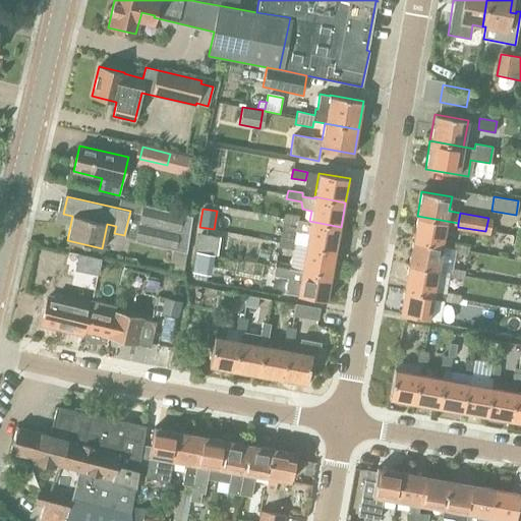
[(307,233),(305,245),(336,251),(341,227),(309,221),(309,222),(297,220),(297,216),(284,214),(282,223),(296,225),(295,231),(307,233)]
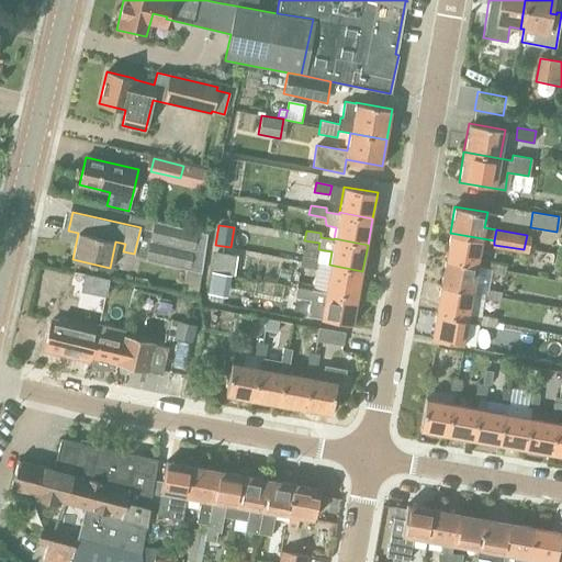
[(450,233),(446,259),(478,265),(482,238),(450,233)]
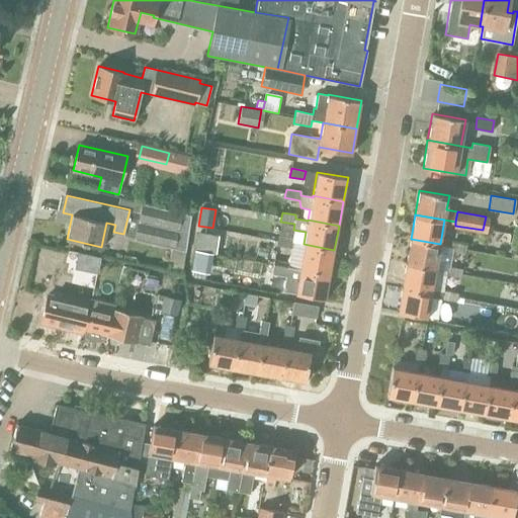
[(199,234),(197,251),(208,253),(216,254),(219,236),(199,234)]
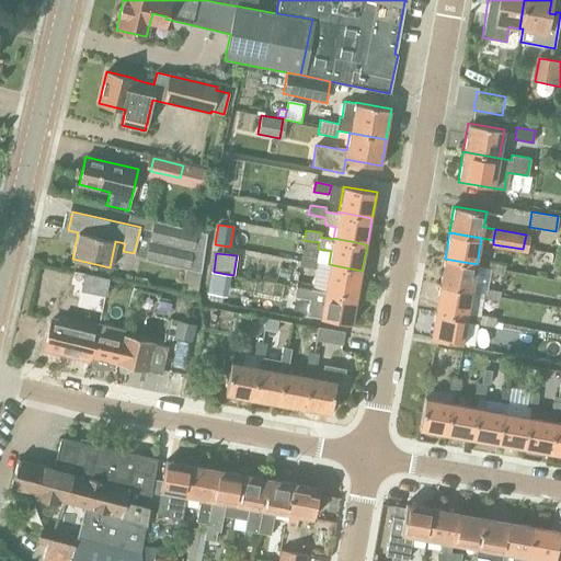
[(301,256),(300,265),(315,268),(316,268),(317,263),(318,259),(301,256)]
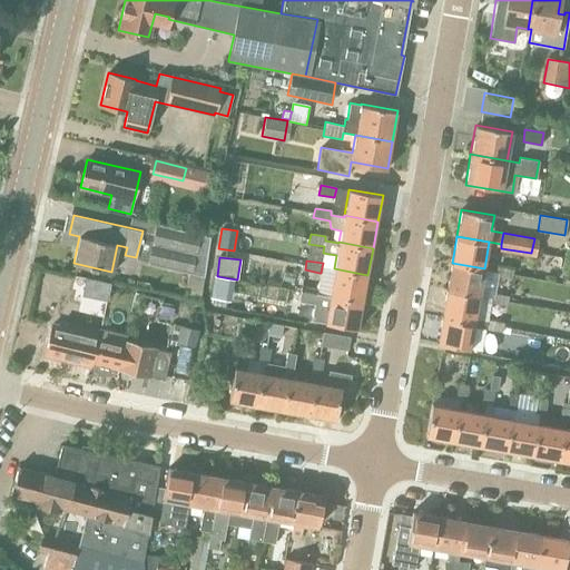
[(479,295),(484,268),(452,263),(446,290),(479,295)]
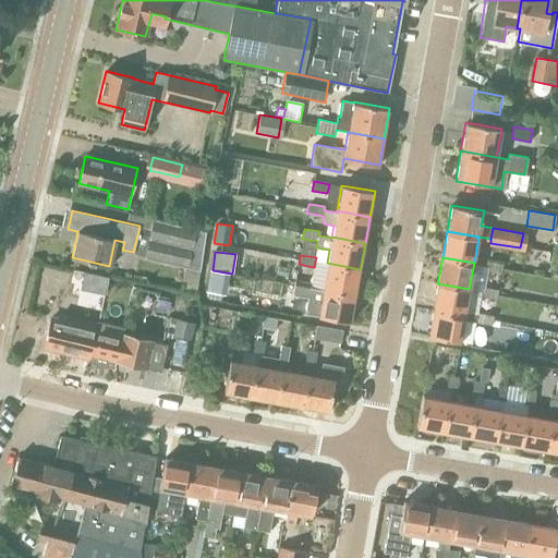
[(486,261),(485,265),(484,271),(500,274),(502,264),(486,261)]
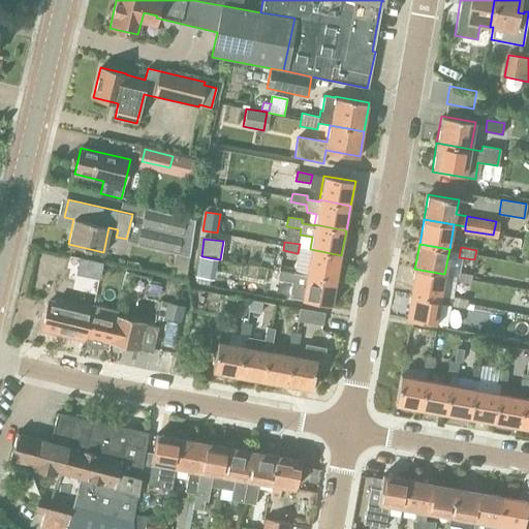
[(310,249),(306,274),(337,280),(341,255),(310,249)]
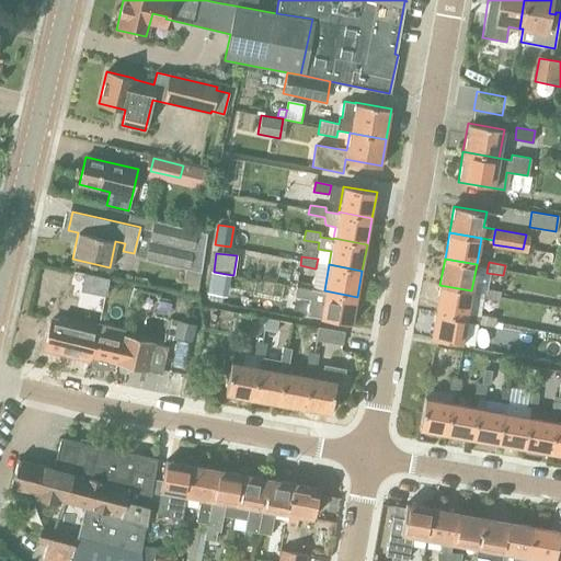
[(212,272),(207,296),(209,299),(221,301),(226,274),(214,272),(212,272)]
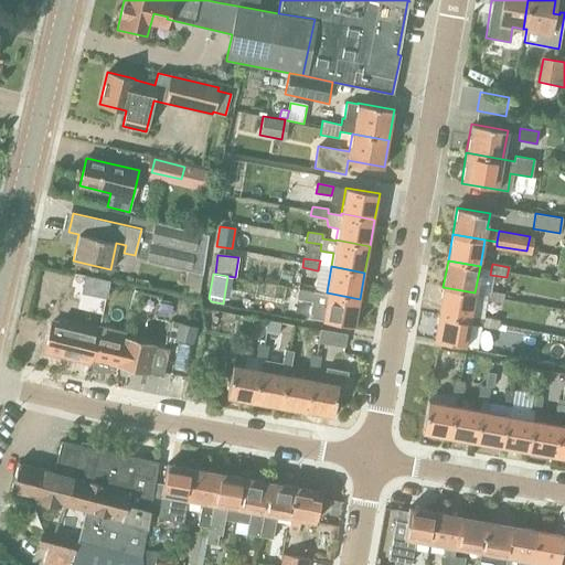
[(106,298),(109,280),(103,279),(98,296),(106,298)]
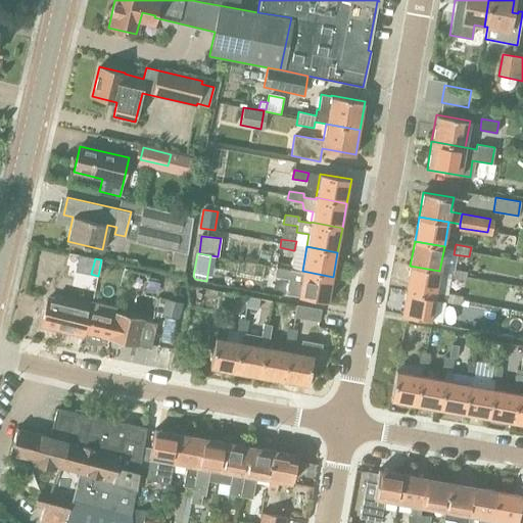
[(274,277),(288,279),(290,269),(290,266),(277,263),(274,277)]
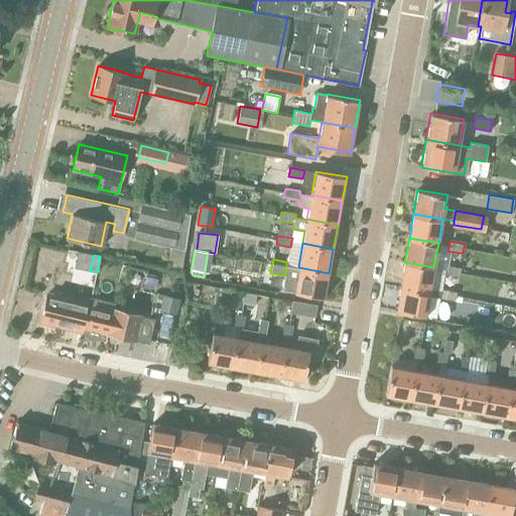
[(433,267),(404,262),(400,286),(429,291),(433,267)]
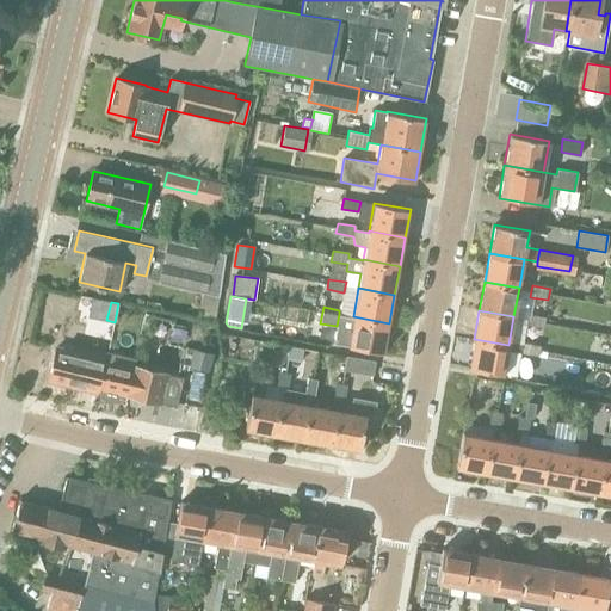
[(383,352),(389,323),(353,316),(339,314),(337,326),(333,343),(383,352)]
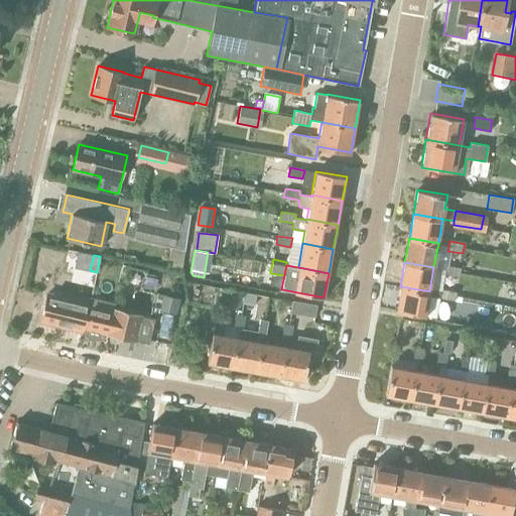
[(461,268),(445,265),(444,269),(443,274),(445,275),(460,277),(461,268)]
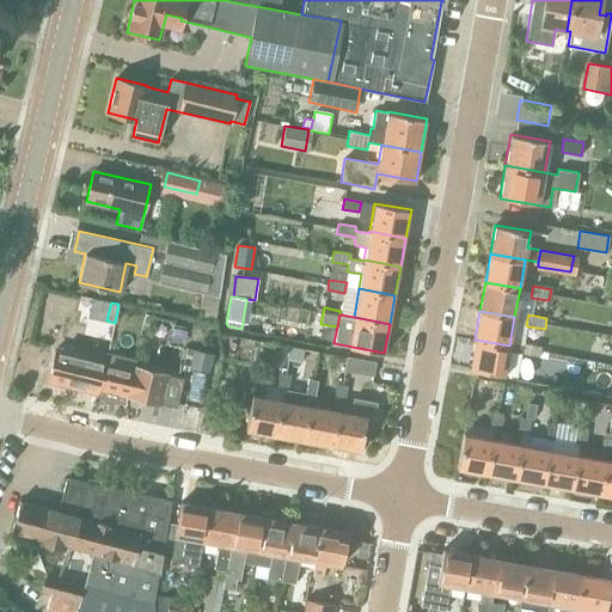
[(184,331),(173,328),(171,338),(182,341),(184,331)]
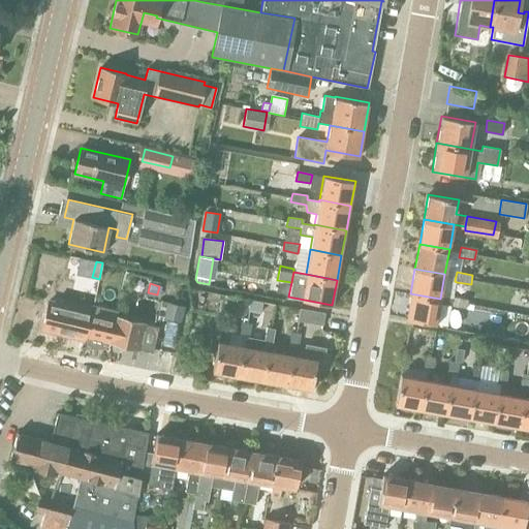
[(440,299),(410,293),(406,317),(436,323),(440,301),(440,299)]
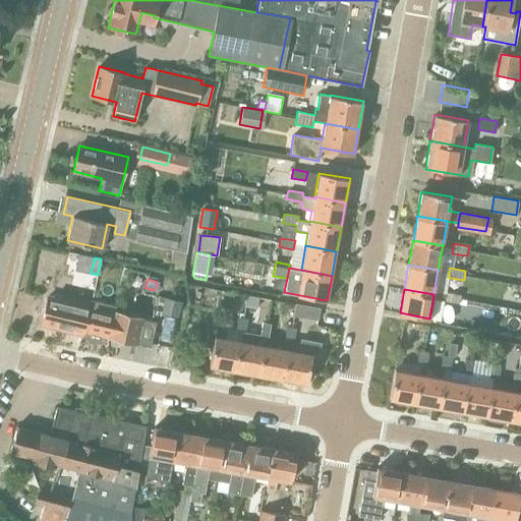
[(443,296),(442,300),(459,303),(460,295),(446,292),(444,292),(443,296)]
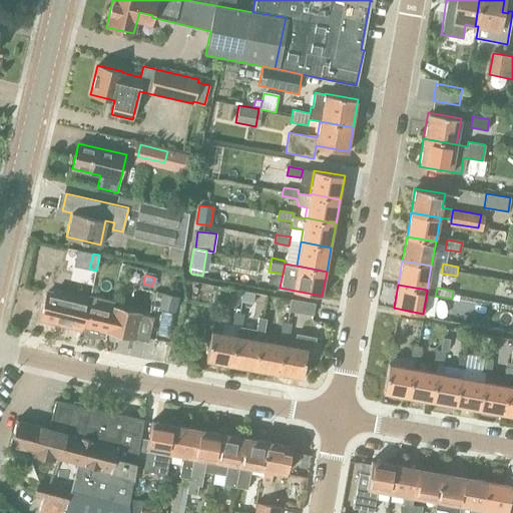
[(47,292),(40,320),(81,330),(84,334),(87,336),(91,338),(95,338),(99,337),(104,335),(105,332),(147,342),(153,317),(112,308),(114,302),(88,296),(87,302),(47,292)]
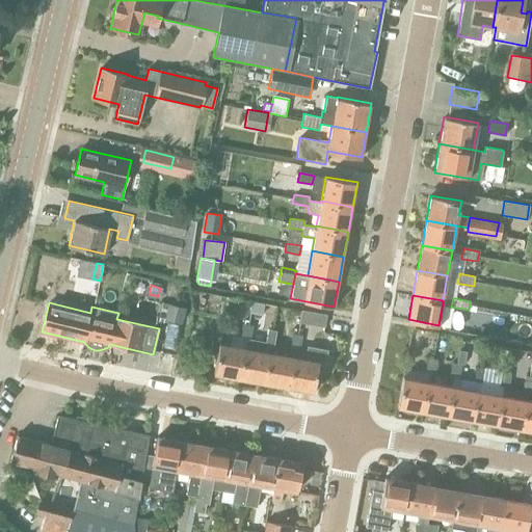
[(250,312),(264,315),(265,304),(253,302),(250,312)]
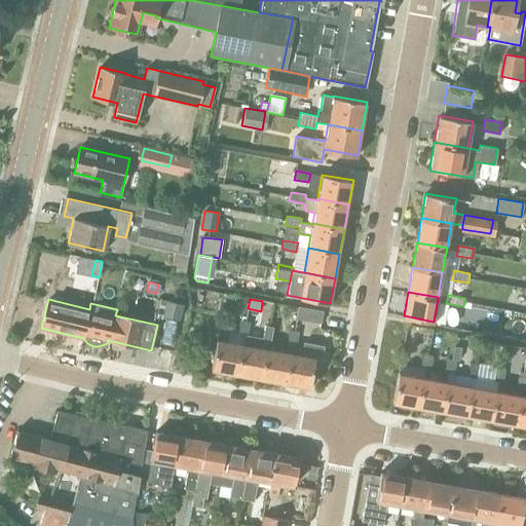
[(168,300),(164,314),(178,317),(182,303),(168,300)]
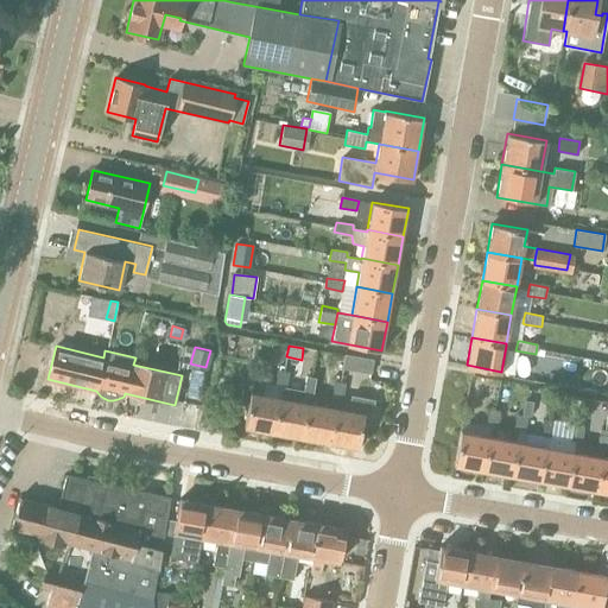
[(346,354),(346,355),(342,368),(371,373),(373,359),(346,354)]
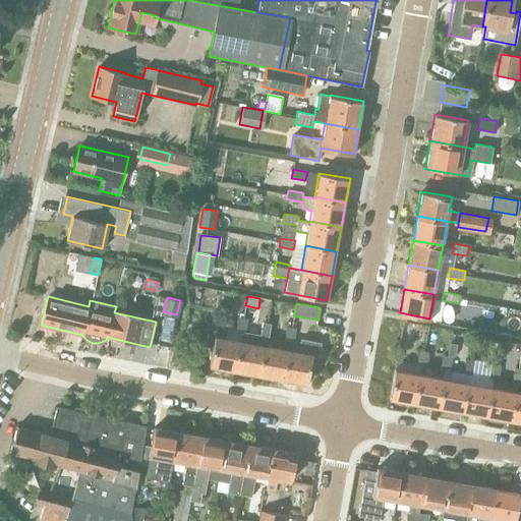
[(210,365),(234,370),(239,340),(240,340),(241,334),(244,334),(247,319),(238,316),(235,330),(227,329),(226,337),(215,335),(210,365)]
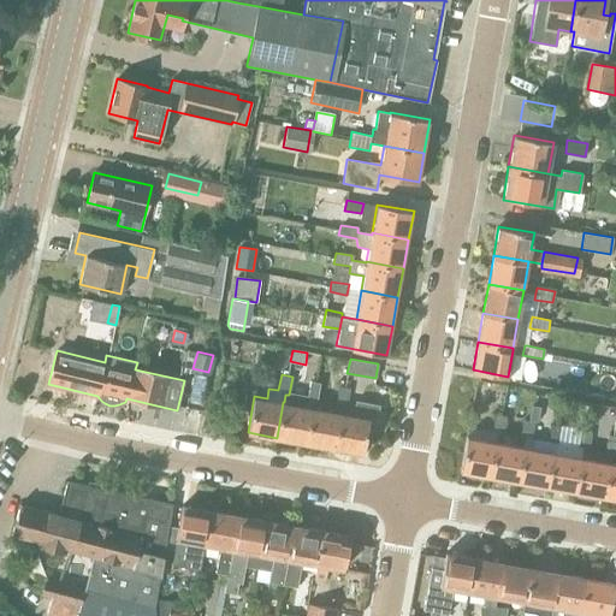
[(300,404),(284,402),(283,402),(277,438),(304,443),(311,407),(312,407),(313,400),(318,401),(320,383),(311,380),(307,397),(301,397),(300,404)]
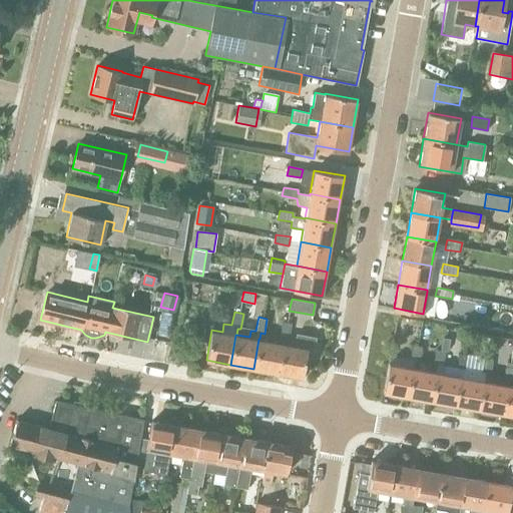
[(281,335),(285,335),(289,336),(292,322),(284,320),(281,335)]
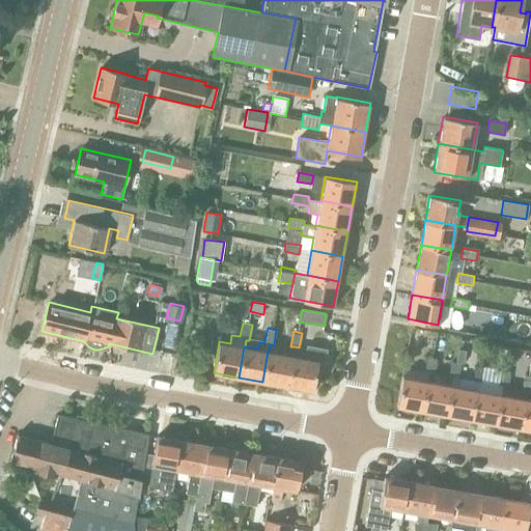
[(299,391),(300,389),(312,391),(317,363),(325,364),(327,348),(306,345),(304,357),(294,355),(288,387),(289,387),(289,390),(299,391)]
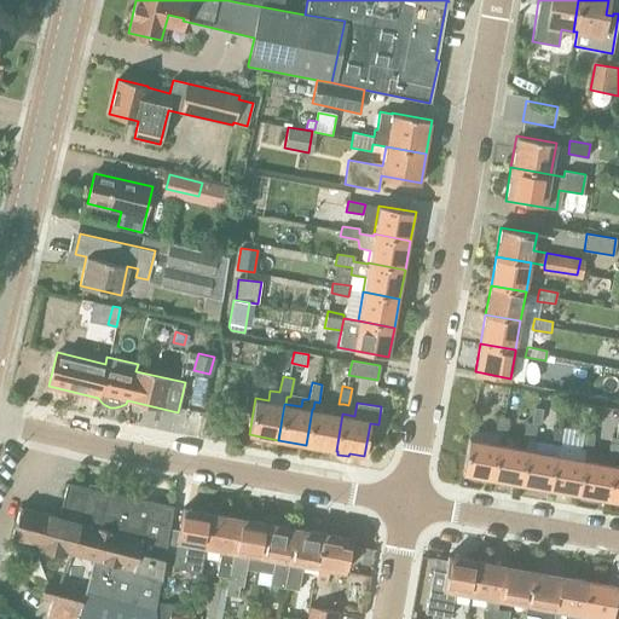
[(532,422),(531,422),(537,423),(539,423),(543,409),(534,408),(532,422)]
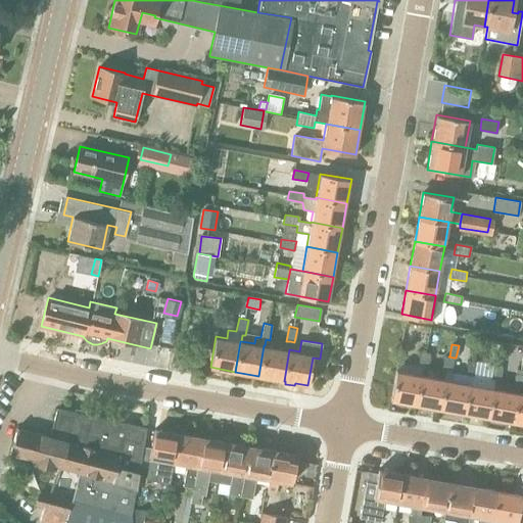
[(258,376),(284,381),(289,349),(265,345),(264,345),(258,376)]
